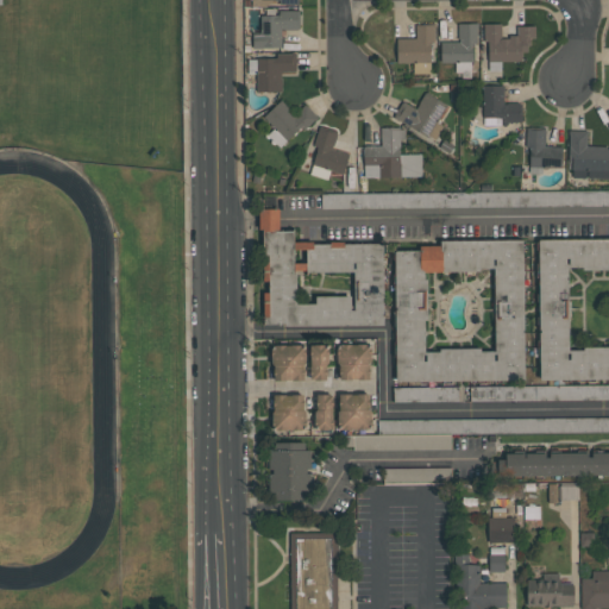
[(300,30),(299,10),(262,11),(263,32),(252,32),(253,49),(282,48),(282,30),(300,30)]
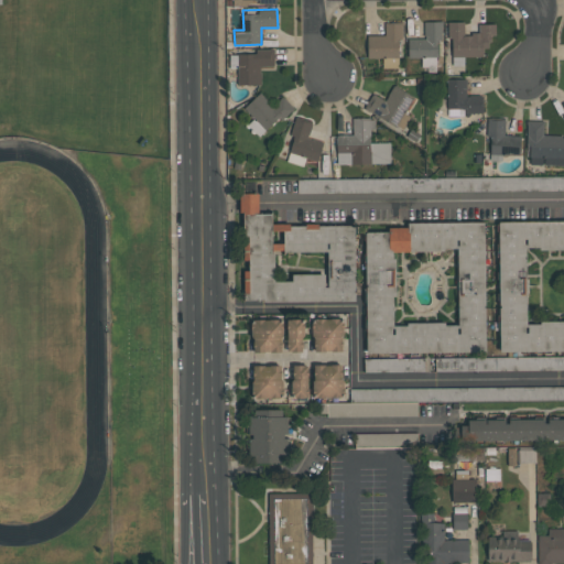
[(408,39),(409,58),(421,58),(422,69),(440,69),(438,22),(424,22),(424,39),(408,39)]
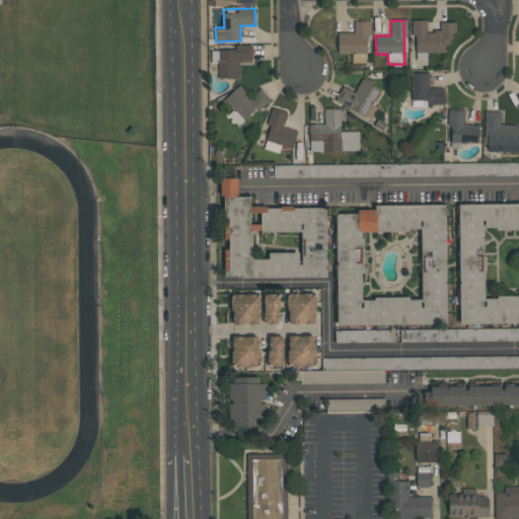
[(415,61),(427,61),(427,53),(448,52),(447,32),(456,32),(456,22),(441,22),(441,30),(427,31),(427,20),(415,20),(415,61)]
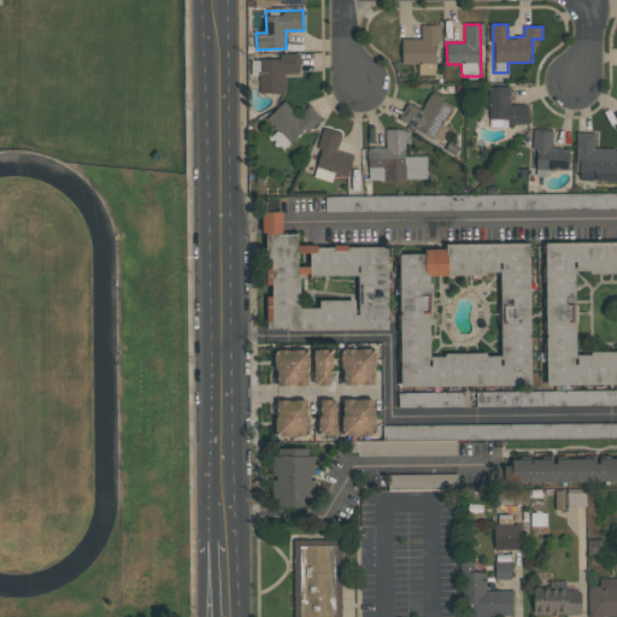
[(403,64),(418,64),(418,75),(438,75),(438,25),(422,25),(422,39),(401,39),(403,64)]
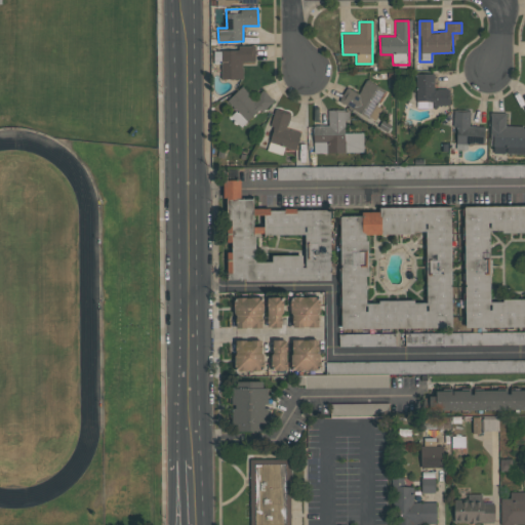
[(243,79),(243,63),(255,63),(254,47),(220,48),(221,79),(243,79)]
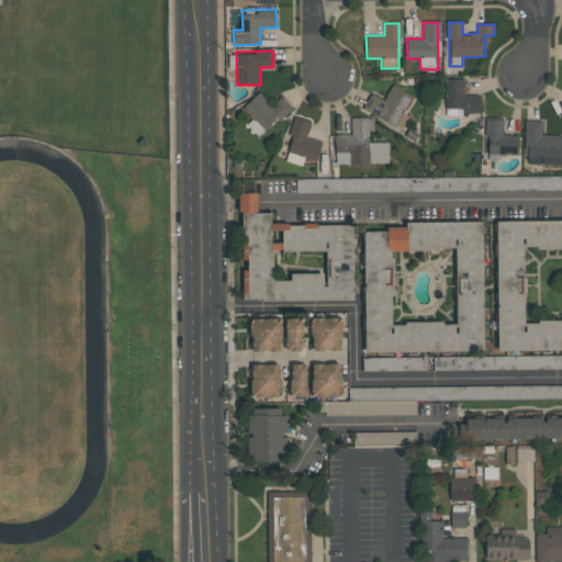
[(446,109),(462,109),(462,113),(481,113),(481,96),(465,96),(464,79),(446,79),(446,109)]
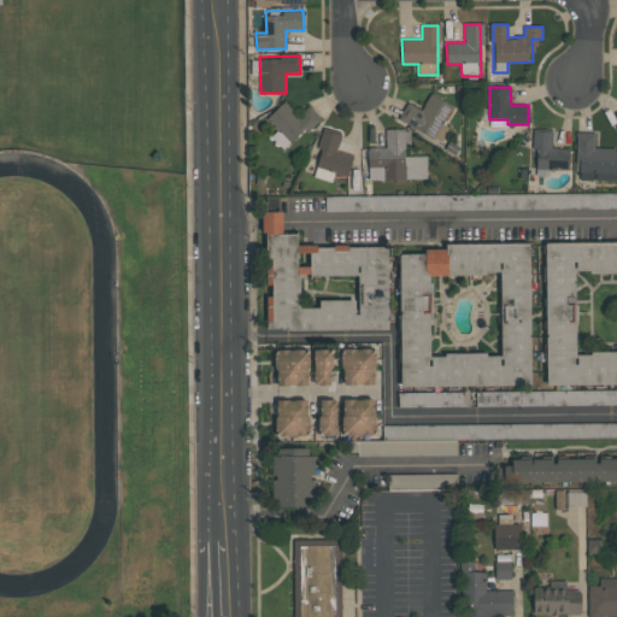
[(453,106),(430,93),(422,110),(409,103),(399,119),(435,140),(442,125),(453,106)]
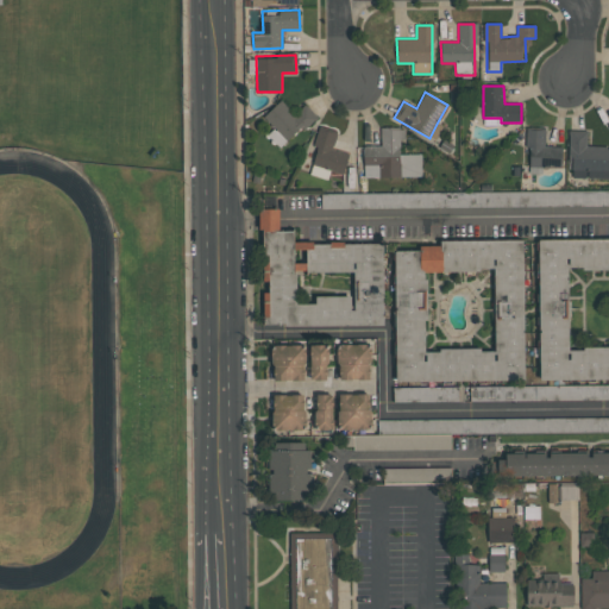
[(306,104),(294,114),(281,100),(263,117),(274,129),(268,135),(281,149),(316,115),(306,104)]
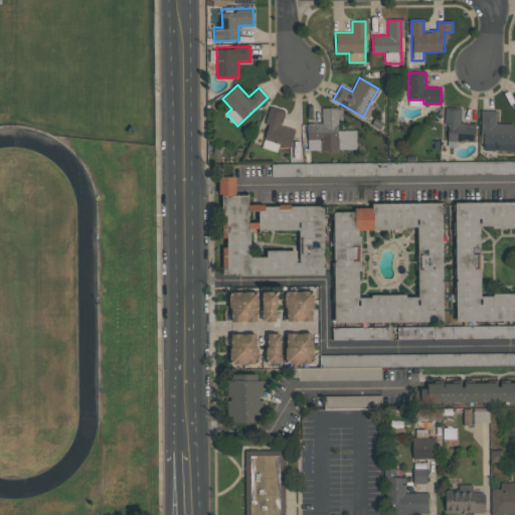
[(261,147),(277,152),(280,145),(290,148),(295,130),(281,126),(285,113),(272,109),(261,147)]
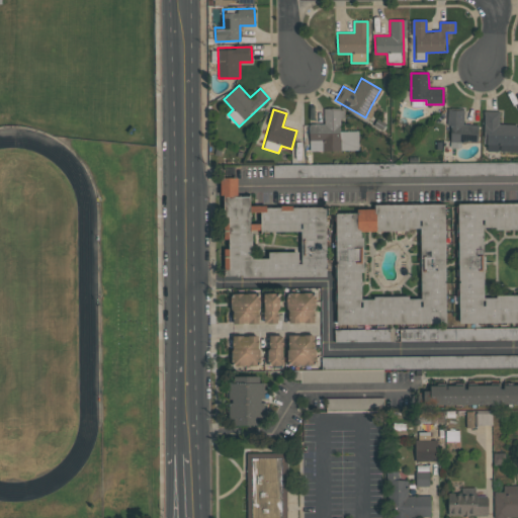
[(359,132),(340,132),(339,118),(344,118),(344,109),(324,109),(324,124),(309,124),(310,151),(359,151),(359,132)]
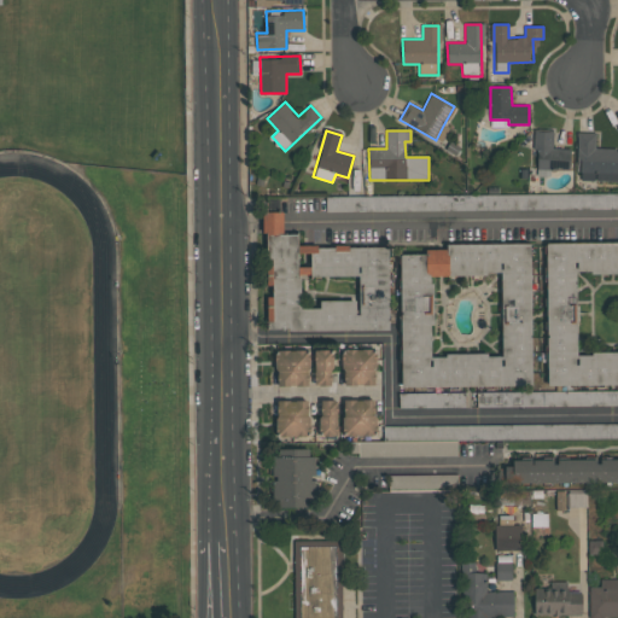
[(595,133),(578,133),(578,181),(617,181),(617,149),(595,149),(595,133)]
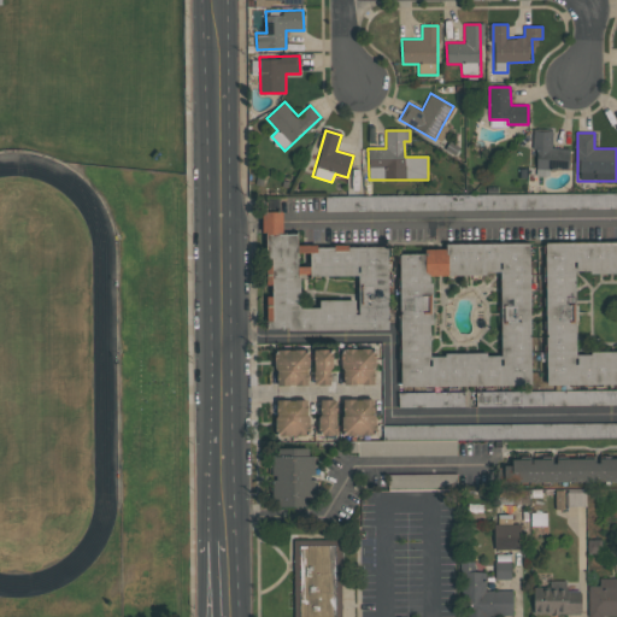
[(616,422),(383,425),(383,440),(350,440),(350,456),(457,456),(457,439),(616,436),(616,193),(325,195),(325,211),(616,209),(616,422)]
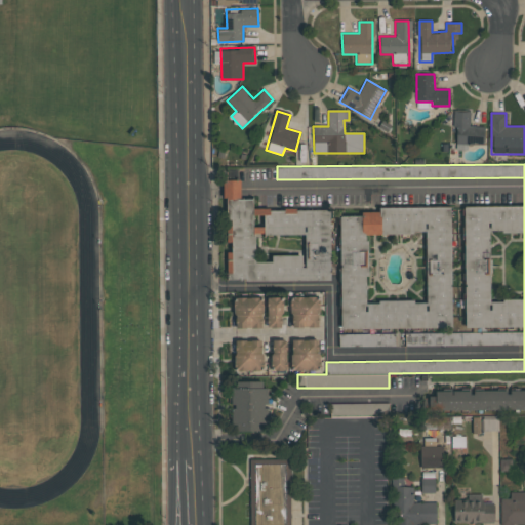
[(331,280),(330,209),(253,210),(253,199),(241,199),(241,179),(227,180),(228,252),(227,252),(228,281),(331,280)]
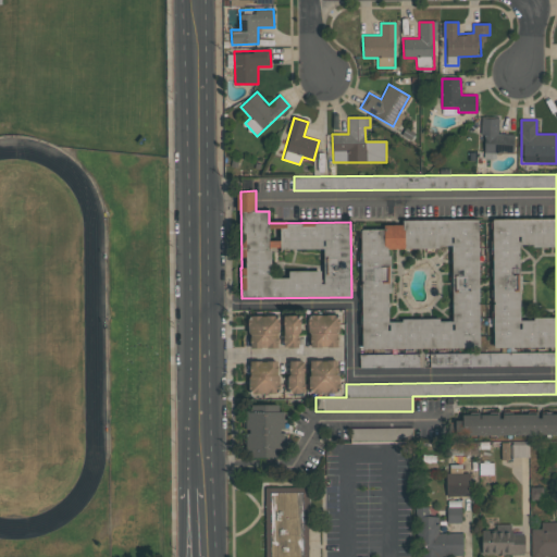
[(556,347),(556,218),(492,220),(494,348),(556,347)]
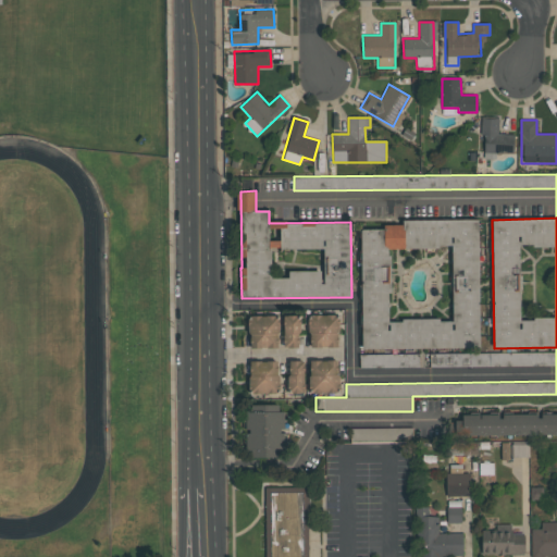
[(362,349),(480,348),(479,220),(403,220),(403,225),(384,225),(384,230),(361,230),(362,349)]
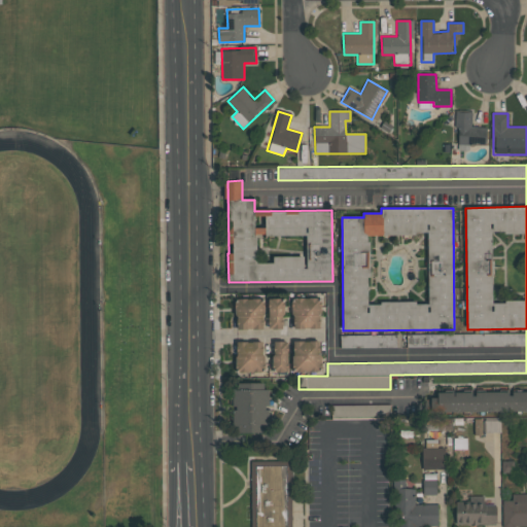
[(320,328),(321,299),(292,297),(292,328),(320,328)]
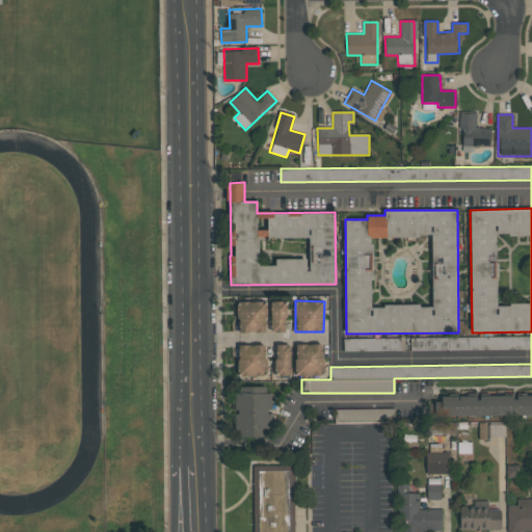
[(266,333),(266,301),(238,301),(238,333),(266,333)]
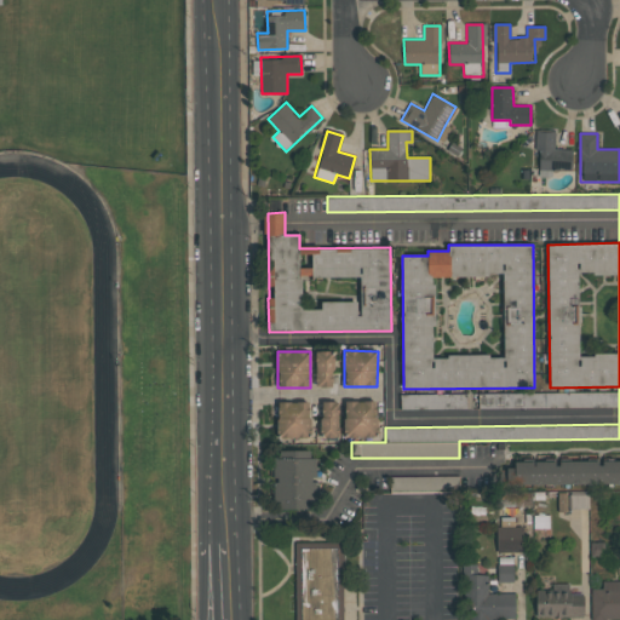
[(316,351),(316,386),(334,388),(334,351),(316,351)]
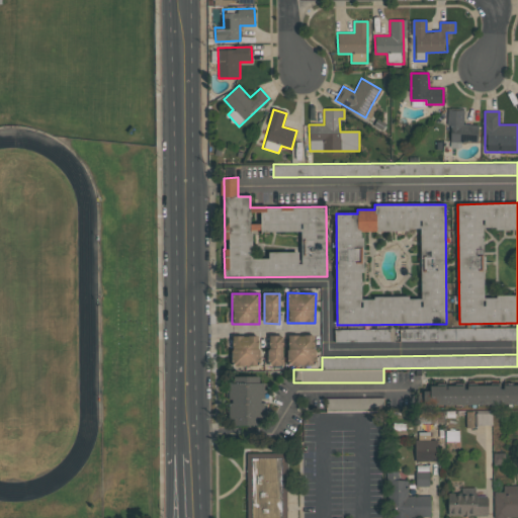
[(517,327),(400,329),(400,342),(517,340),(517,327)]
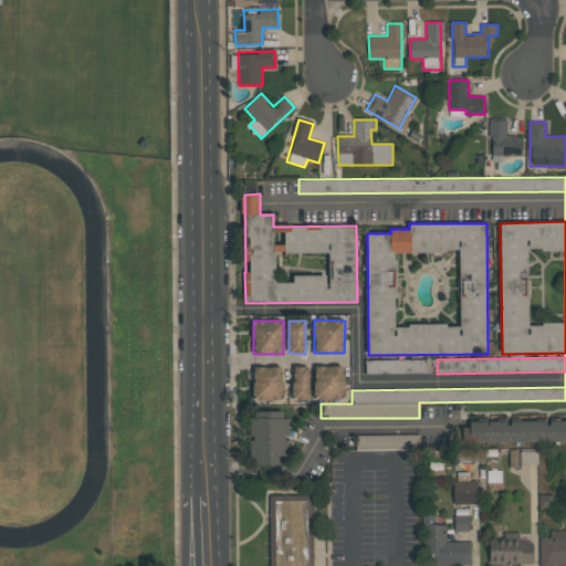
[(427,360),(366,359),(365,373),(427,374),(427,360)]
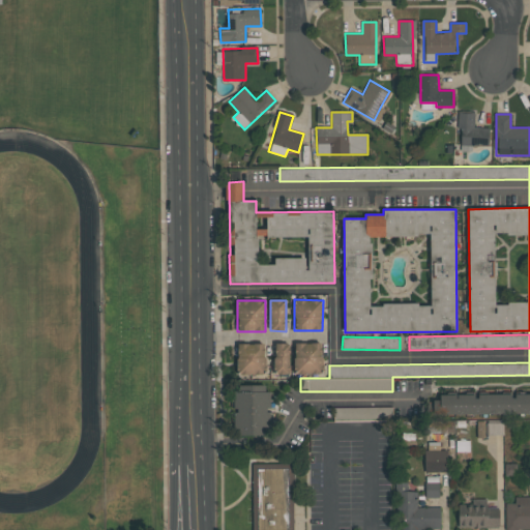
[(290,344),(275,343),(274,374),(289,374),(290,344)]
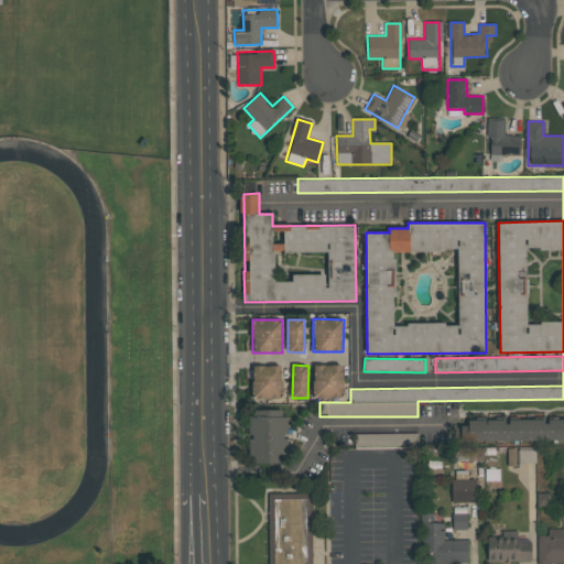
[(343,365),(313,366),(314,398),(344,398),(343,365)]
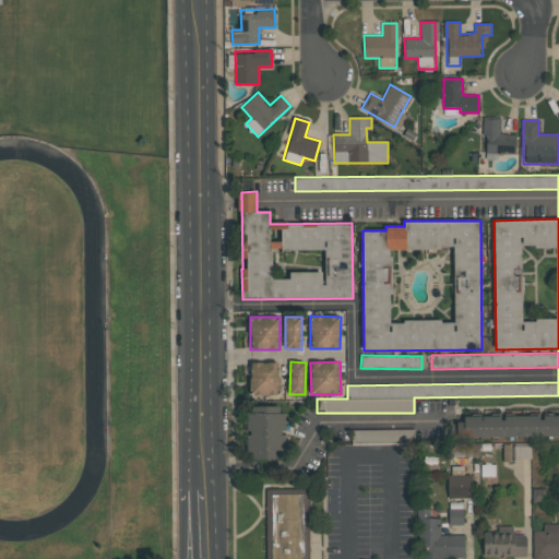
[(280,363),(250,363),(250,395),(280,395),(280,363)]
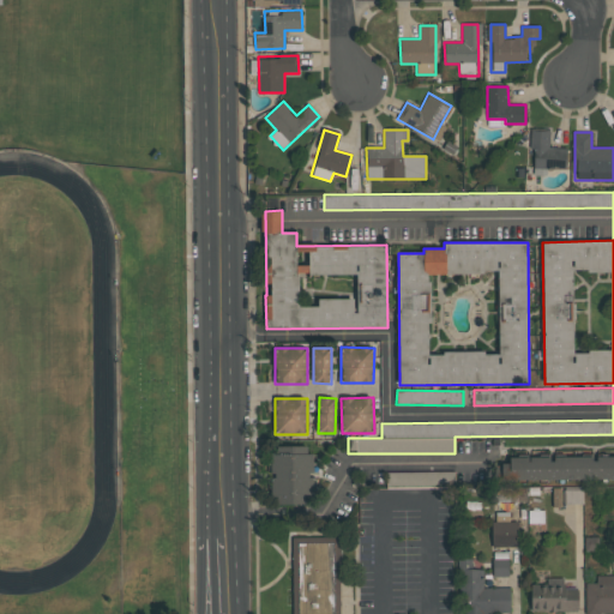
[(271,504),(313,505),(314,455),(271,453),(271,504)]
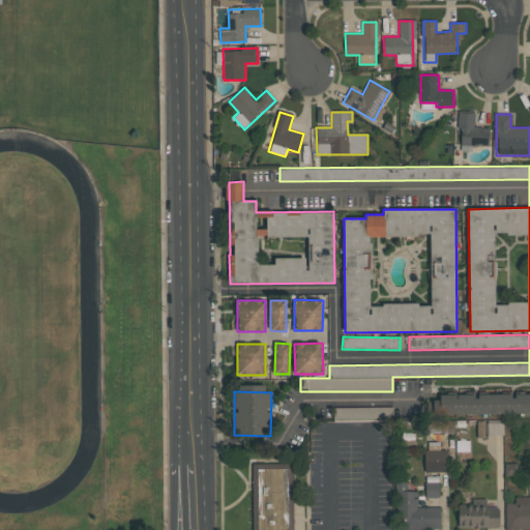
[(440,394),(440,415),(529,413),(529,393),(512,394),(512,393),(476,394),(440,394)]
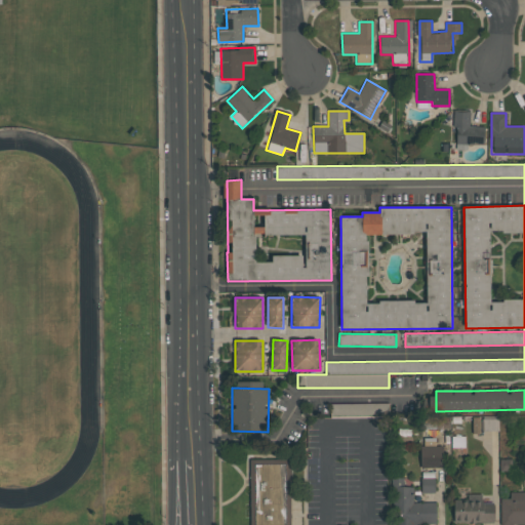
[(331,414),(387,414),(387,403),(330,404),(331,414)]
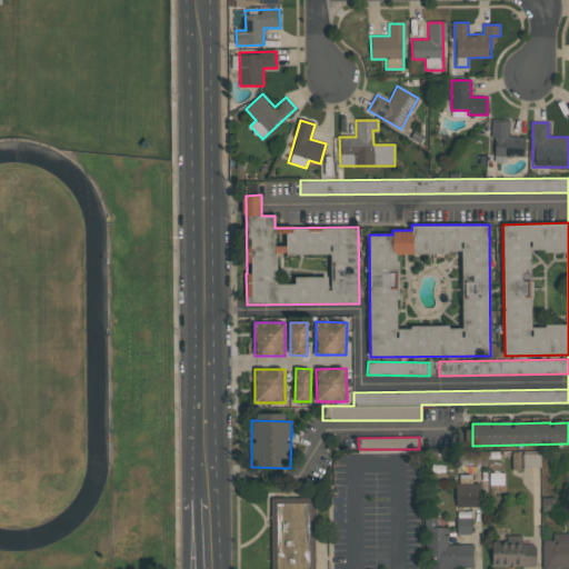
[(540,453),(512,453),(512,468),(541,468),(540,453)]
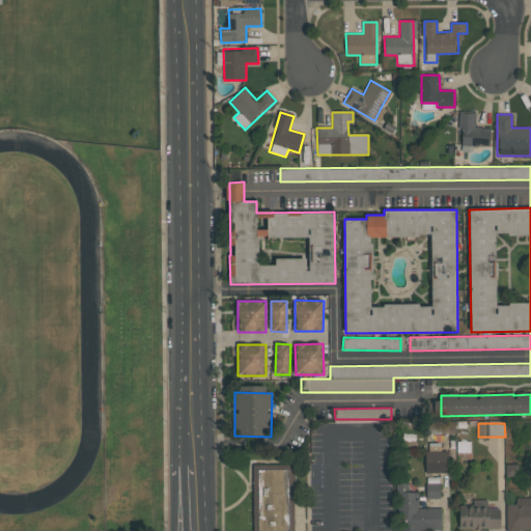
[(425,451),(425,473),(448,472),(447,450),(425,451)]
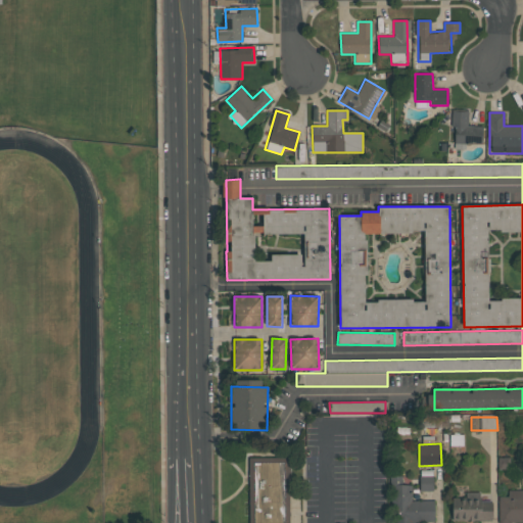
[(250,522),(250,458),(290,458),(290,522),(250,522)]
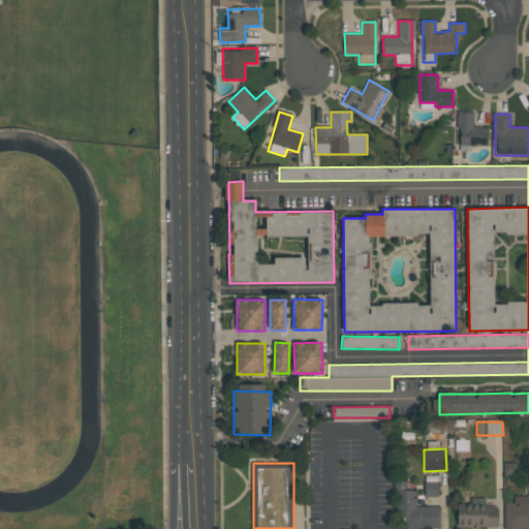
[(440,528),(440,506),(416,507),(416,491),(406,491),(406,481),(396,481),(397,528),(440,528)]
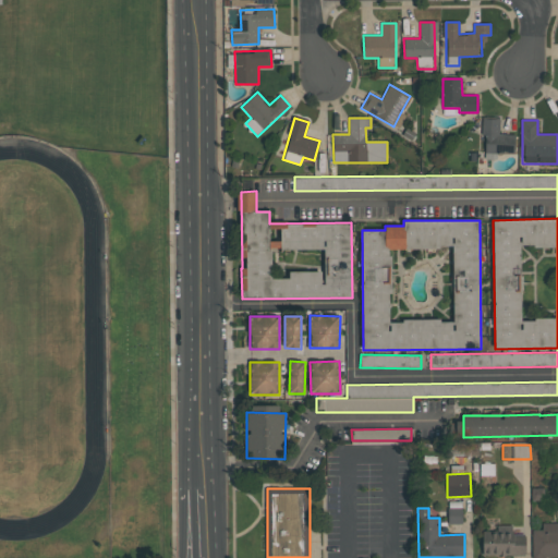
[(448,523),(461,524),(462,508),(448,508),(448,523)]
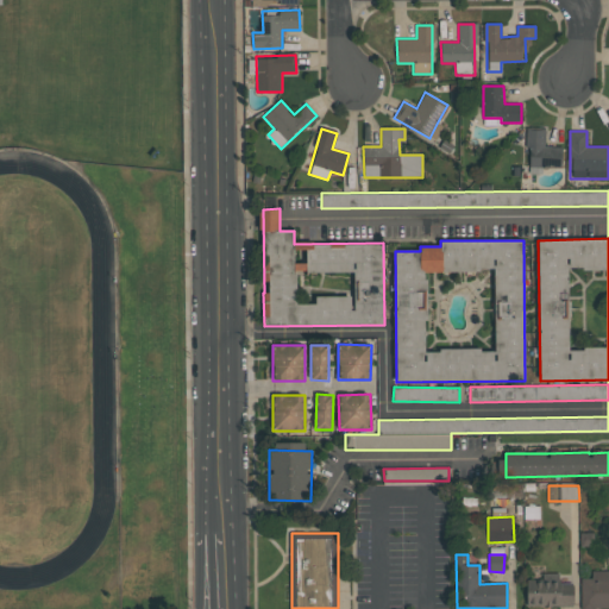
[(582,578),(582,608),(608,607),(608,570),(592,571),(592,578),(582,578)]
